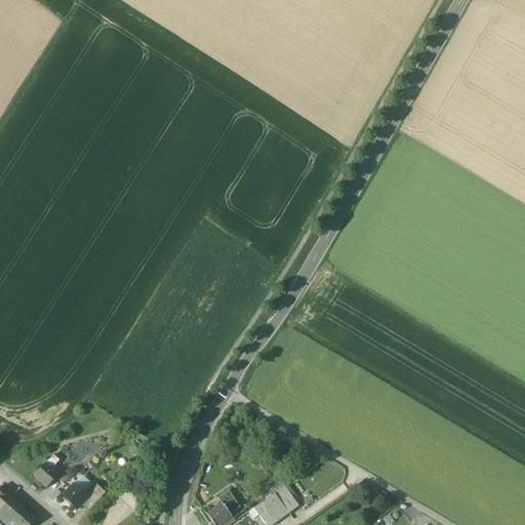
[(52,457),(34,477),(47,489),(62,473),(55,467),(58,462),(52,457)]
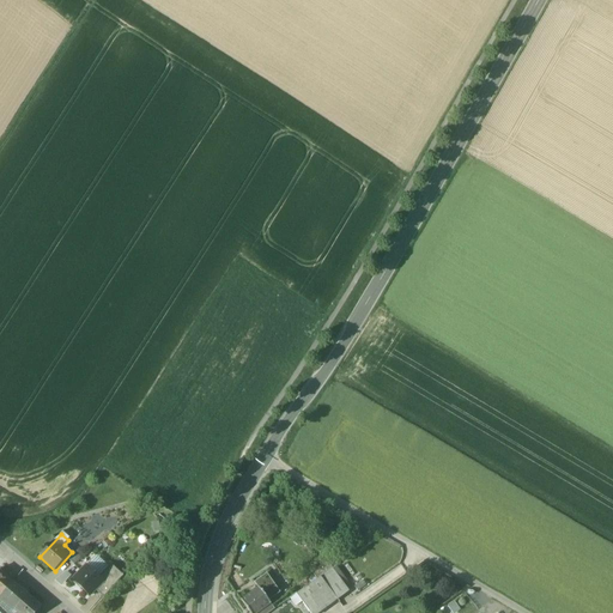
[(87,554),(82,550),(70,560),(74,565),(87,554)]
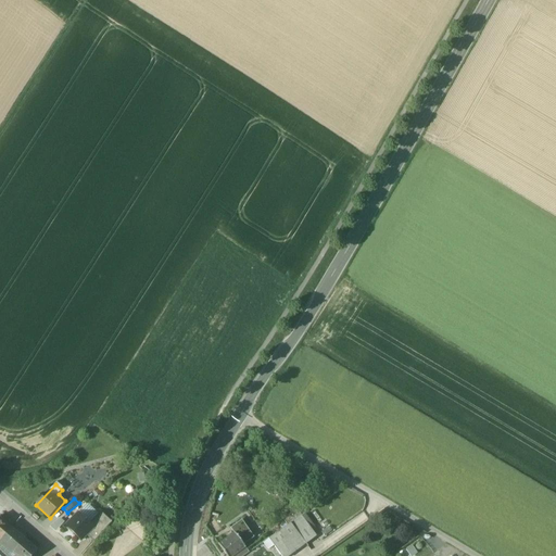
[(285,515),(290,523),(301,516),(295,508),(285,515)]
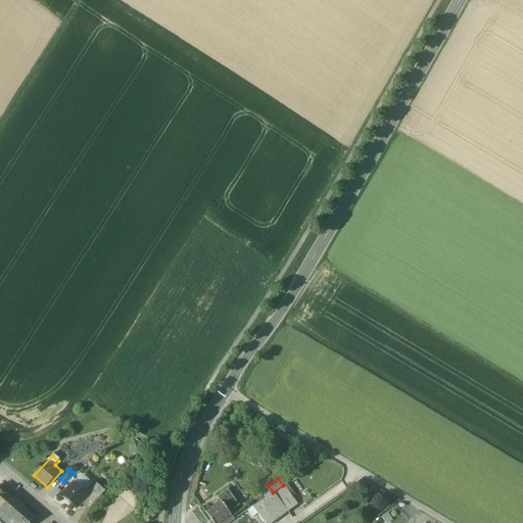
[(85,493),(74,482),(61,494),(77,509),(82,504),(82,503),(80,501),(86,494),(85,493)]
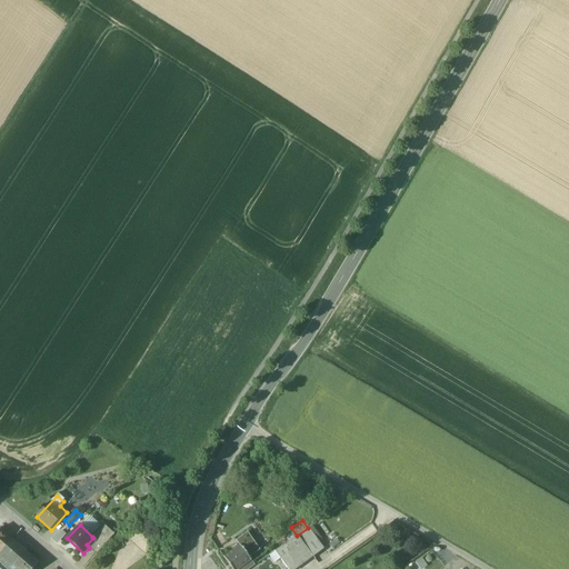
[(105,526),(92,537),(93,538),(87,545),(89,547),(89,548),(96,555),(113,535),(105,526)]
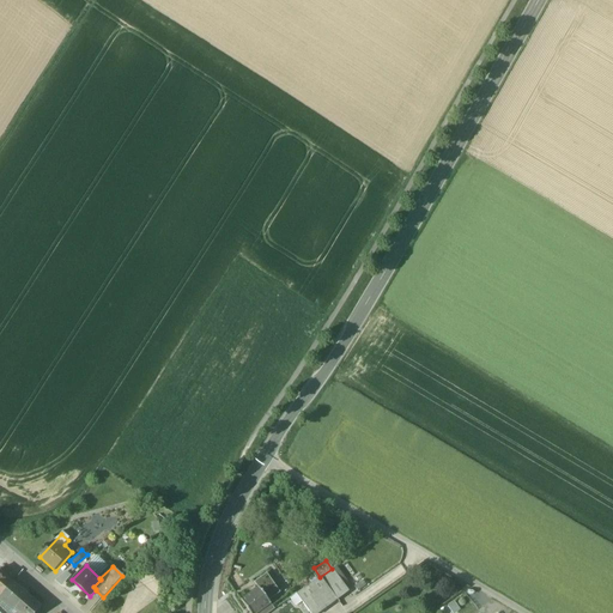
[(320,577),(296,594),(310,612),(319,612),(349,592),(332,569),(320,577)]
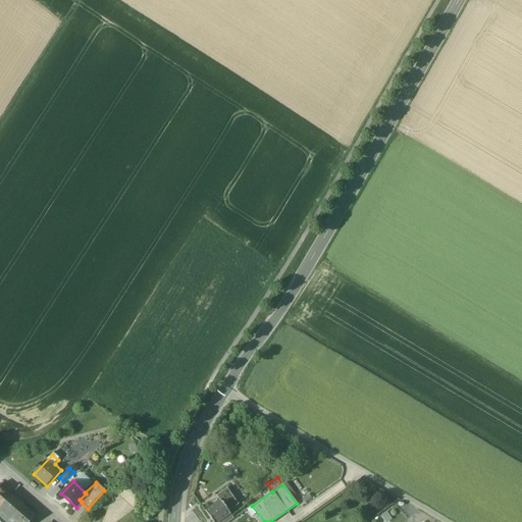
[(0,507),(10,497),(0,486),(0,507)]
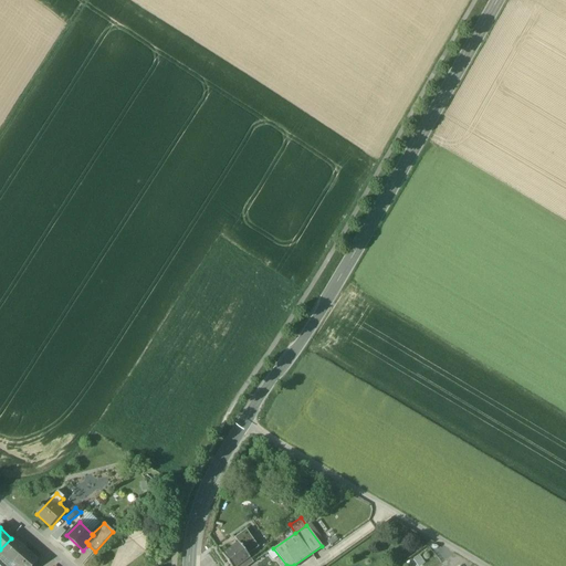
[(243,551),(248,556),(259,548),(247,531),(236,538),(239,544),(243,551)]
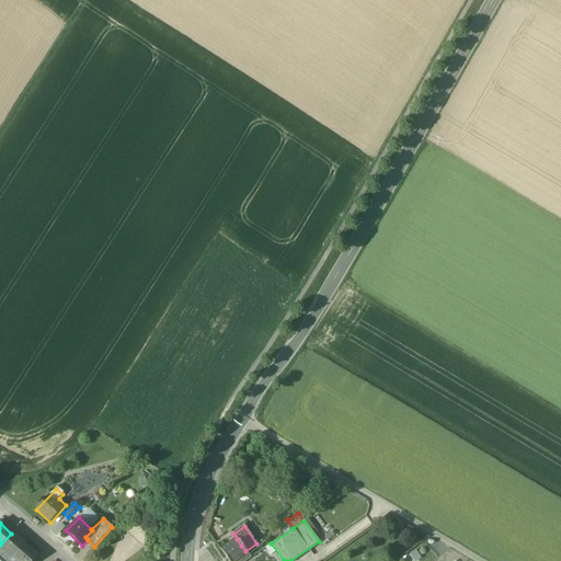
[(24,545),(11,534),(0,545),(0,547),(12,559),(24,545)]
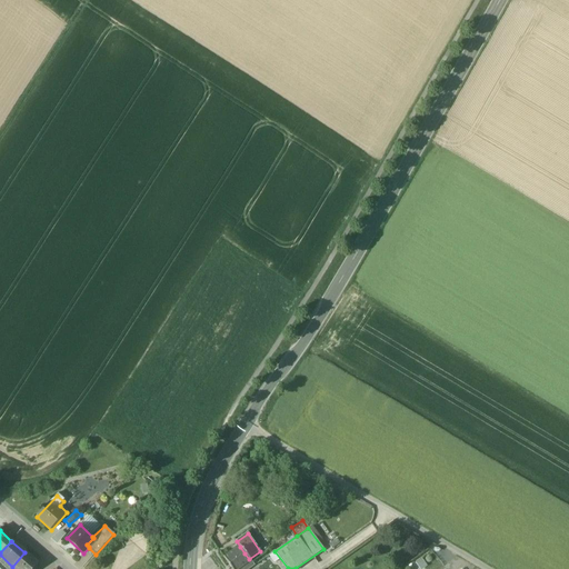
[(245,553),(240,547),(223,558),(231,568),(240,568),(251,561),(249,559),(245,553)]
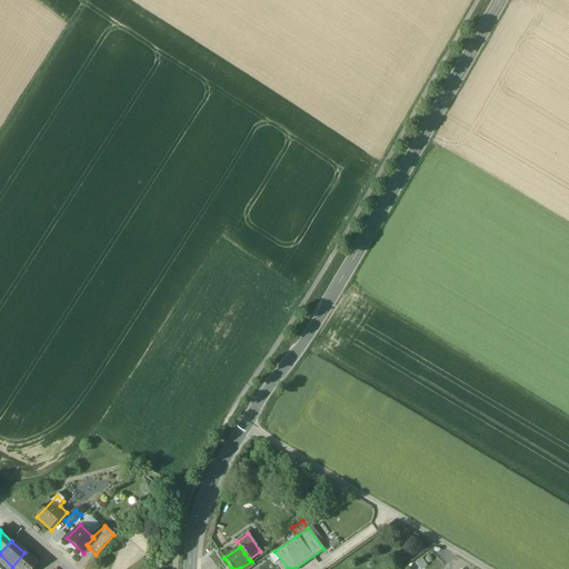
[(32,568),(38,563),(25,552),(12,567),(16,568),(15,568),(32,568)]
